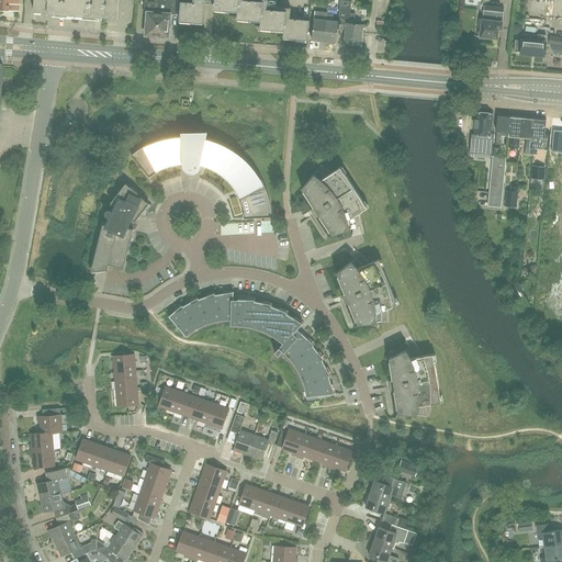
[(0,0),(0,9),(9,10),(9,9),(19,10),(19,0),(0,0)]
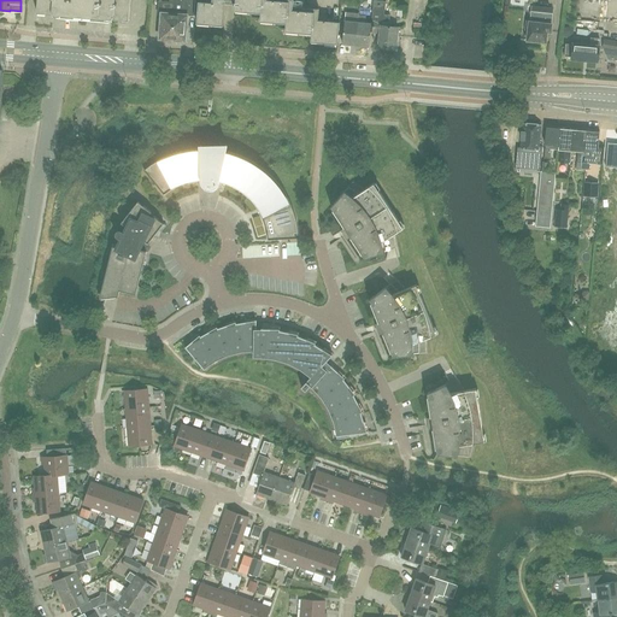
[(64,15),(64,0),(39,0),(37,12),(64,15)]
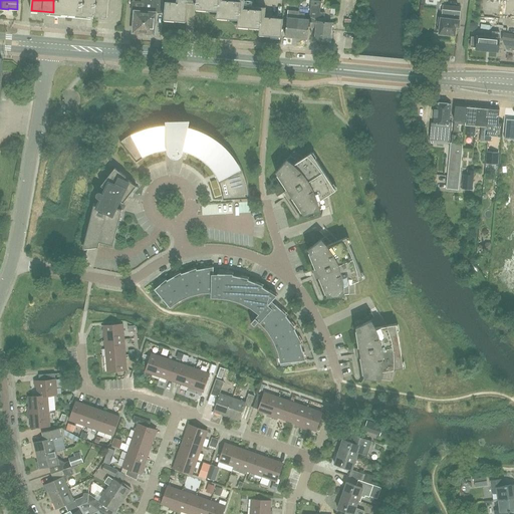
[(53,0),(53,12),(54,15),(66,16),(68,14),(70,14),(72,17),(73,0),(53,0)]
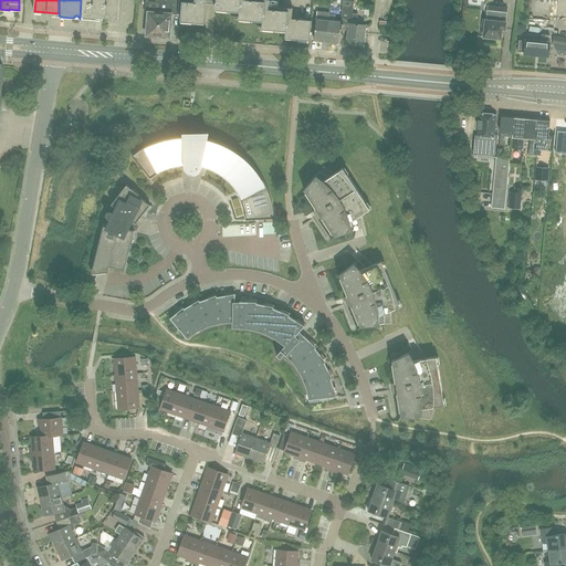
[(81,0),(80,19),(92,20),(95,17),(118,20),(119,0),(81,0)]
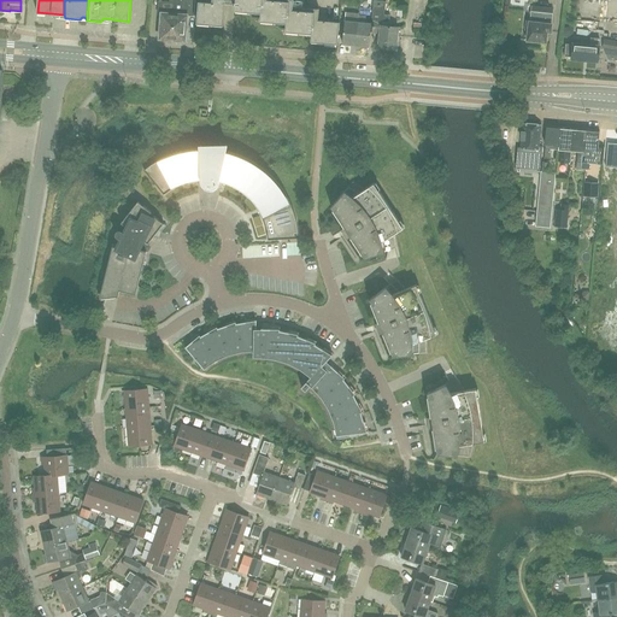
[(182,0),(172,0),(172,3),(159,1),(158,13),(163,15),(160,37),(172,39),(175,15),(181,15),(182,3),(182,0)]
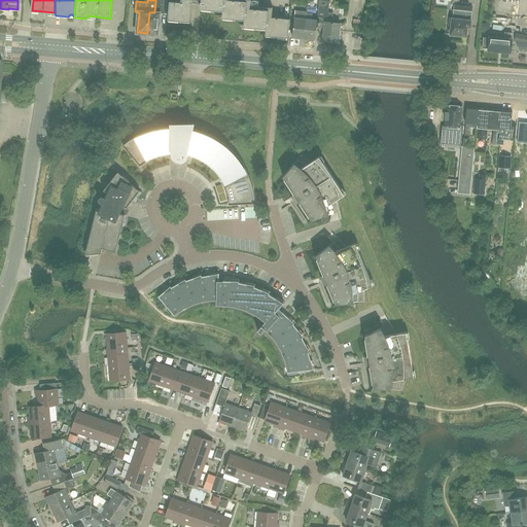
[(149,12),(147,33),(157,34),(160,13),(161,13),(161,9),(167,9),(167,0),(155,0),(155,2),(154,12),(149,12)]
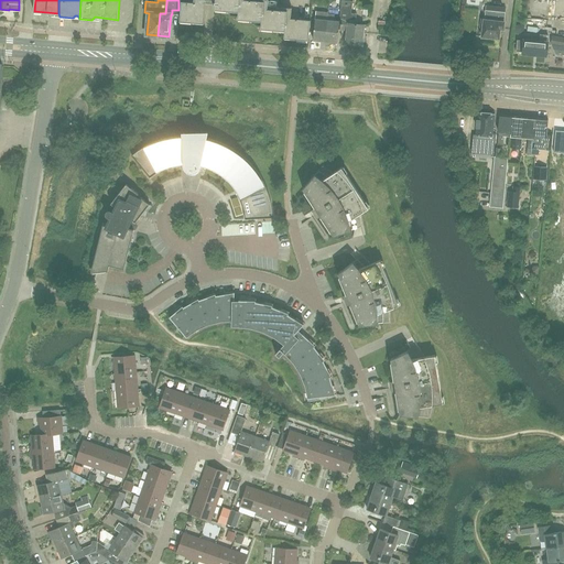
[(205,23),(206,0),(194,0),(194,1),(182,0),(181,21),(205,23)]
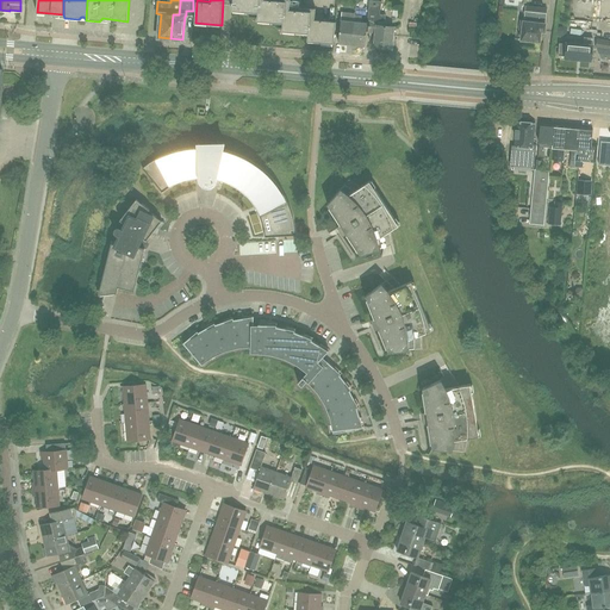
[(316,8),(286,6),(286,0),(234,0),(234,8),(259,10),(257,19),(284,22),(282,30),(309,32),(307,41),(334,43),(336,22),(315,20),(316,8)]
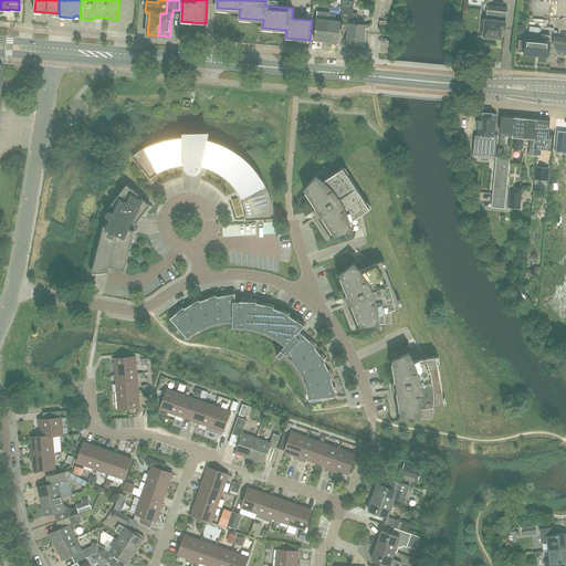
[(343,0),(342,19),(342,30),(349,30),(348,43),(355,44),(356,45),(360,46),(362,44),(364,44),(365,25),(357,24),(358,13),(353,13),(354,1),(343,0)]
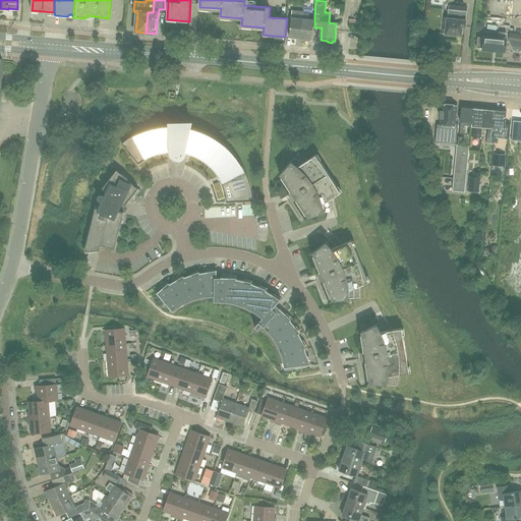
[(510,10),(510,0),(488,0),(488,3),(495,3),(495,9),(510,10)]
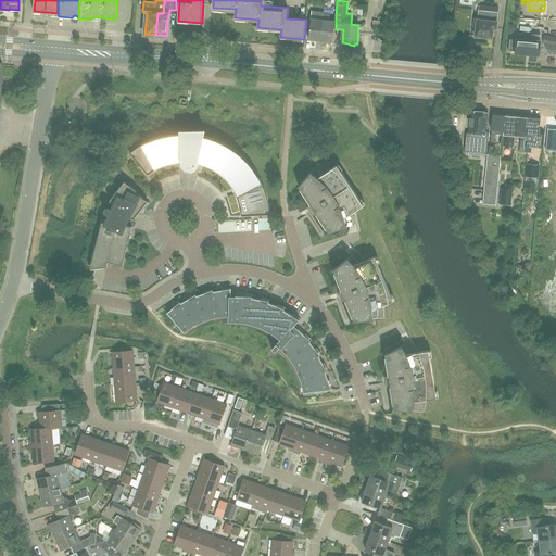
[(496,29),(498,8),(479,5),(479,10),(478,10),(477,20),(474,20),(474,27),(476,27),(475,37),(492,38),(493,29),(496,29)]
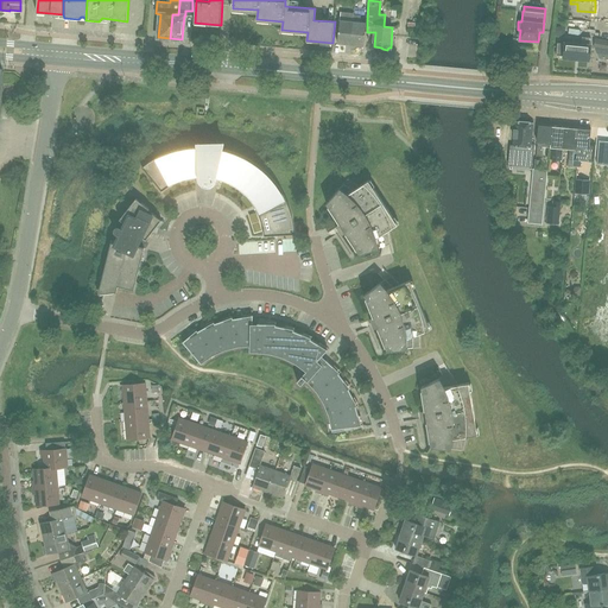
[(353,21),(354,14),(341,13),(337,43),(350,44),(353,21)]
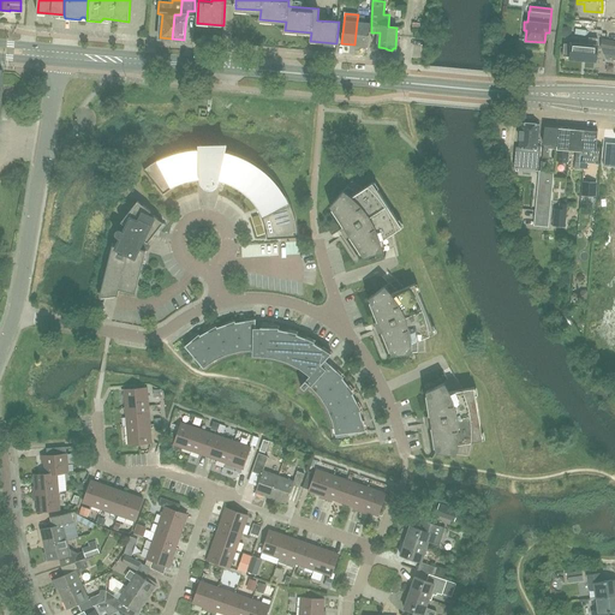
[(358,15),(357,22),(354,45),(369,46),(370,23),(364,23),(365,16),(358,15)]
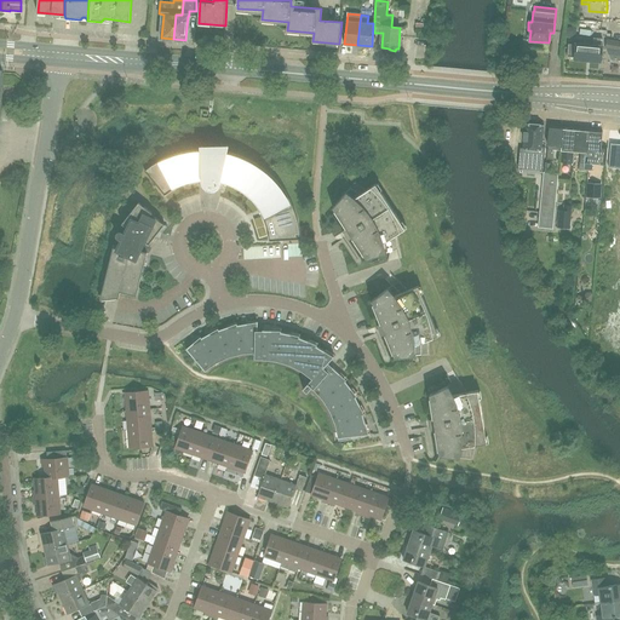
[(601,62),(602,40),(593,39),(593,46),(568,44),(567,57),(574,57),(574,59),(601,62)]
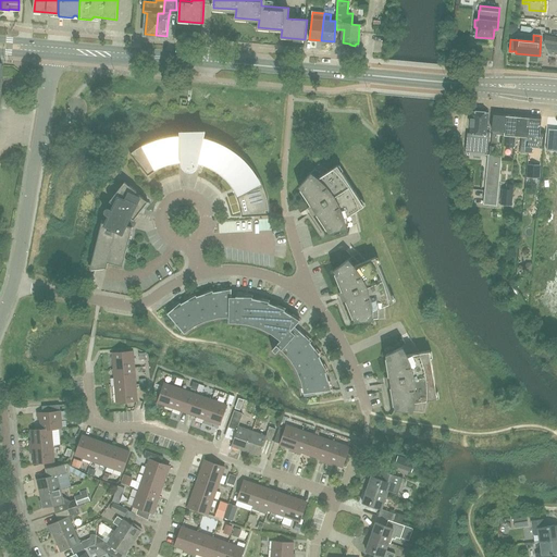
[(556,46),(556,41),(556,37),(545,36),(545,44),(556,46)]
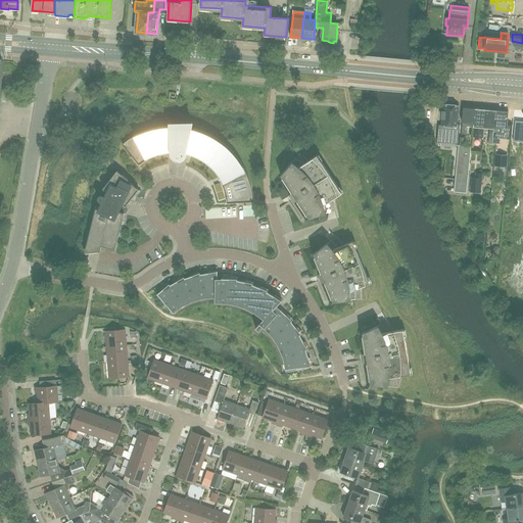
[(459,105),(443,104),(441,126),(439,126),(438,135),(449,136),(449,141),(458,142),(460,125),(457,124),(459,105)]
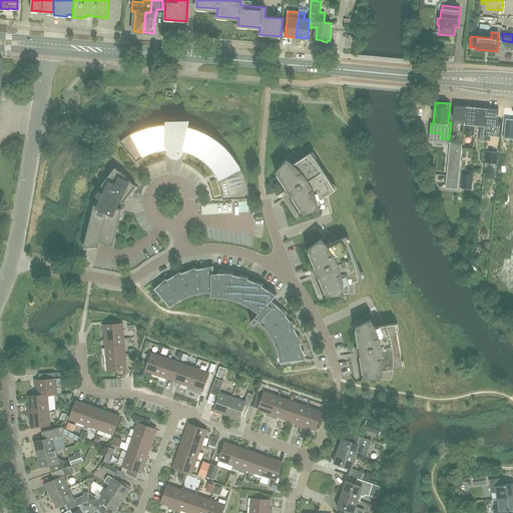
[(458,123),(464,123),(465,121),(466,105),(455,104),(453,120),(453,131),(457,131),(458,123)]
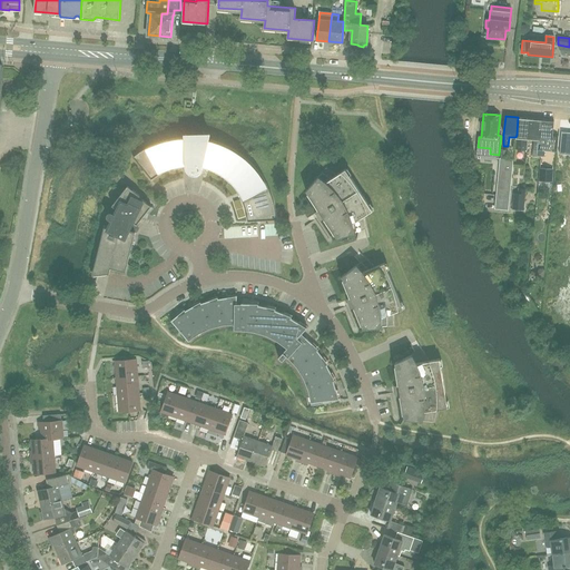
[(518,117),(517,135),(516,137),(516,149),(527,150),(528,139),(529,139),(529,136),(528,136),(529,118),(518,117)]
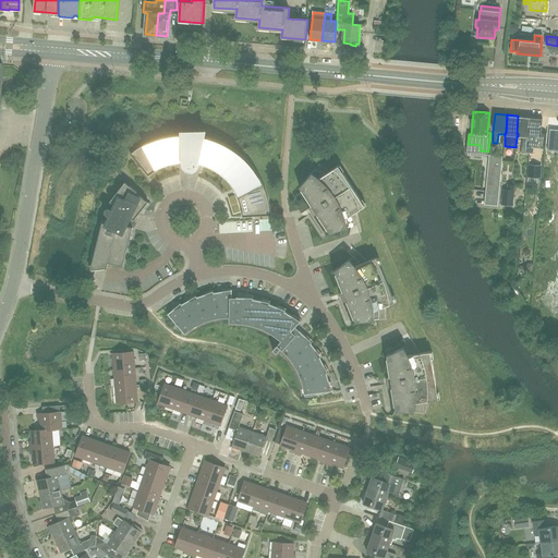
[(528,134),(530,117),(518,116),(517,133),(518,133),(518,136),(523,136),(521,153),(525,153),(526,141),(528,134)]
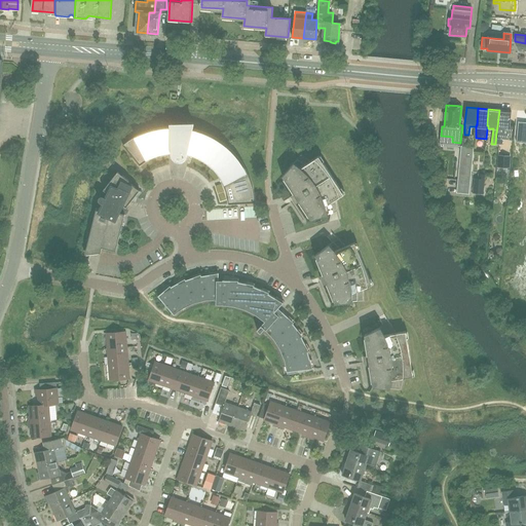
[(495,144),(502,145),(502,140),(514,141),(516,125),(510,125),(511,111),(499,110),(497,126),(496,133),(495,144)]
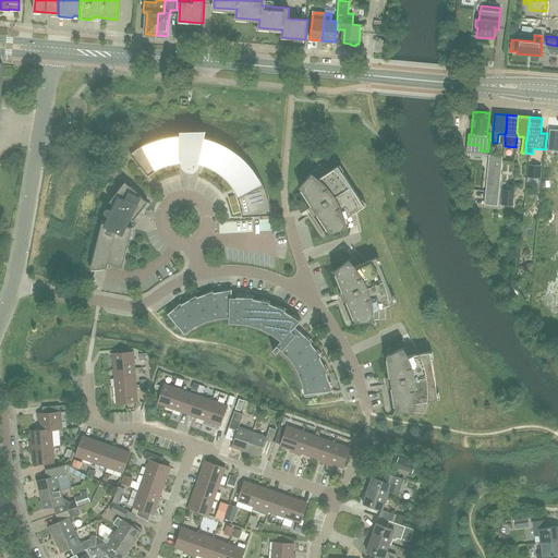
[(250,164),(247,161),(245,159),(243,157),(240,154),(238,153),(235,150),(231,148),(229,146),(223,144),(220,142),(217,141),(215,140),(210,138),(208,137),(204,136),(205,132),(204,131),(181,132),(181,134),(177,135),(174,135),(171,135),(168,136),(165,136),(161,137),(159,138),(156,140),(152,141),(148,143),(144,145),(141,146),(138,148),(136,149),(133,152),(131,154),(148,177),(152,174),(155,172),(158,170),(162,168),(166,167),(169,166),(173,165),(178,164),(180,164),(183,164),(183,165),(183,166),(184,167),(184,168),(185,169),(187,170),(189,170),(190,170),(191,170),(192,170),(193,170),(194,169),(195,168),(196,167),(197,166),(197,165),(199,166),(203,166),(205,167),(208,168),(211,170),(214,171),(215,172),(218,174),(221,177),(225,179),(228,182),(230,185),(232,189),(234,192),(235,193),(237,195),(238,197),(238,198),(239,201),(240,203),(240,204),(241,206),(241,208),(242,210),(242,213),(242,214),(242,218),(271,216),(271,213),(270,209),(270,206),(269,204),(268,199),(268,196),(267,193),(265,189),(264,186),(263,183),(262,181),(261,179),(258,176),(257,173),(254,169),(253,167),(250,164)]
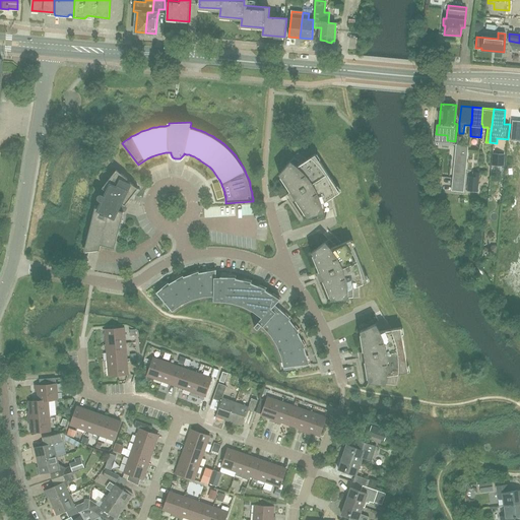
[(462,155),(456,154),(454,178),(465,179),(467,152),(462,152),(462,155)]
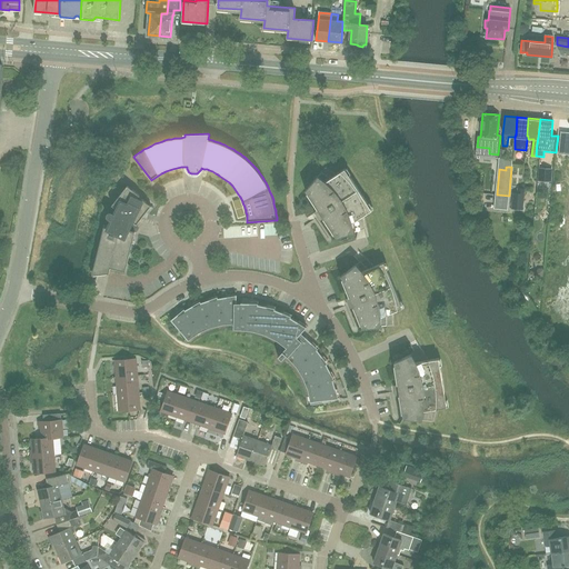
[(336,176),(326,168),(306,191),(308,193),(307,195),(317,210),(315,212),(320,221),(323,220),(333,236),(335,236),(337,239),(361,230),(366,229),(363,217),(372,211),(345,169),(336,176)]
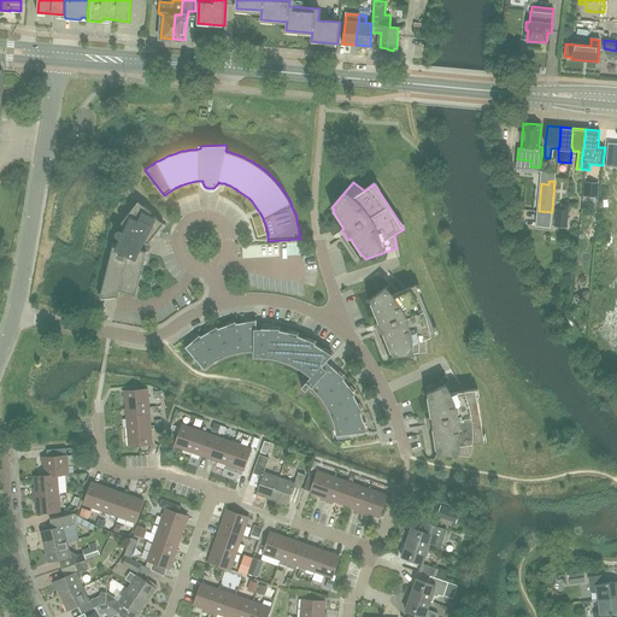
[(583,197),(598,198),(599,183),(585,182),(583,197)]
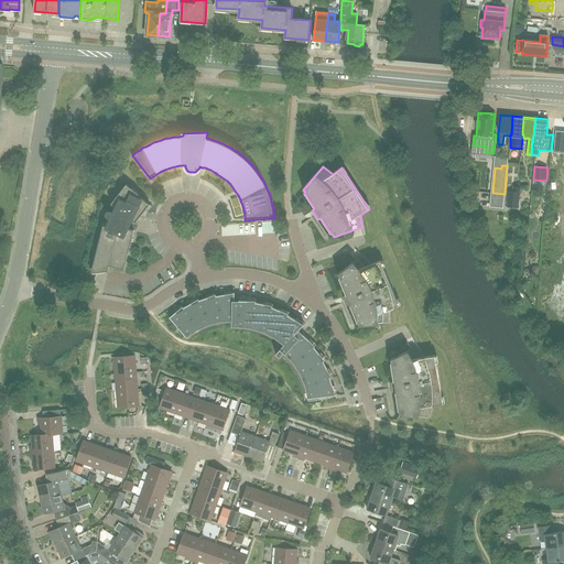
[(136,223),(150,205),(138,195),(139,194),(127,184),(111,204),(116,207),(114,212),(111,210),(110,210),(108,210),(107,212),(106,213),(106,215),(107,216),(107,217),(110,218),(108,224),(104,223),(91,273),(99,272),(108,271),(109,266),(125,269),(133,230),(136,230),(138,225),(136,223)]
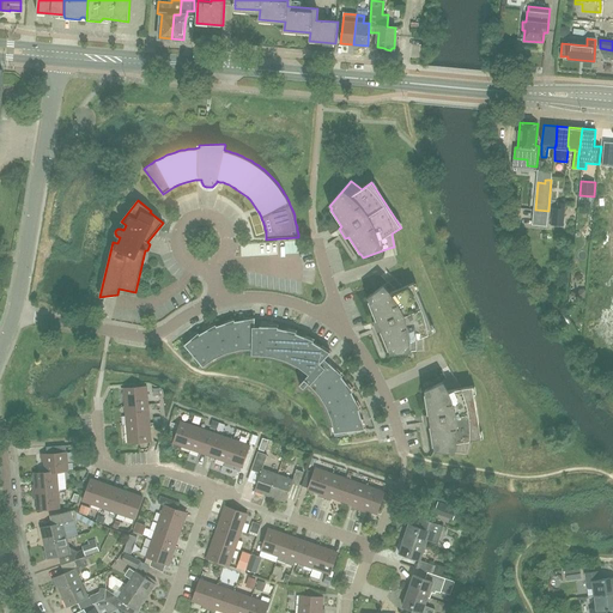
[(551,225),(563,226),(565,204),(558,202),(557,210),(552,208),(551,225)]
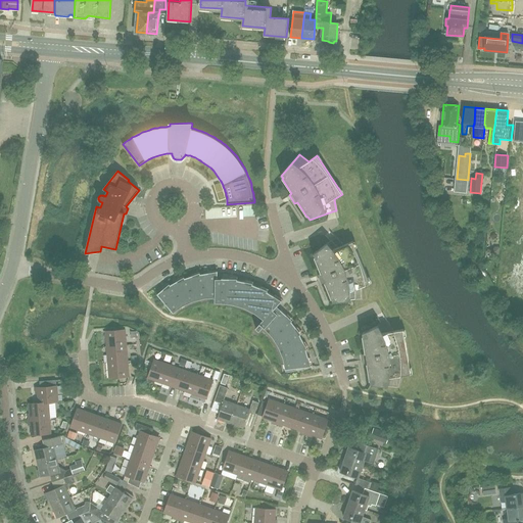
[(468,180),(457,179),(455,192),(466,193),(468,180)]
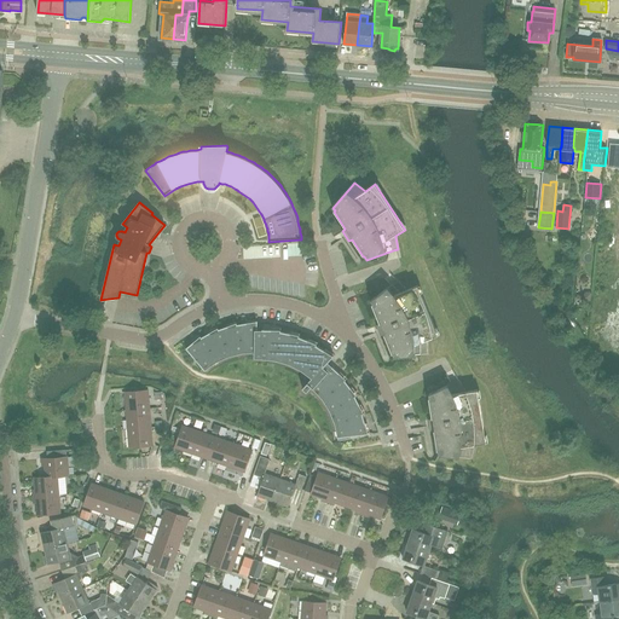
[(266,235),(261,217),(254,219),(259,237),(266,235)]
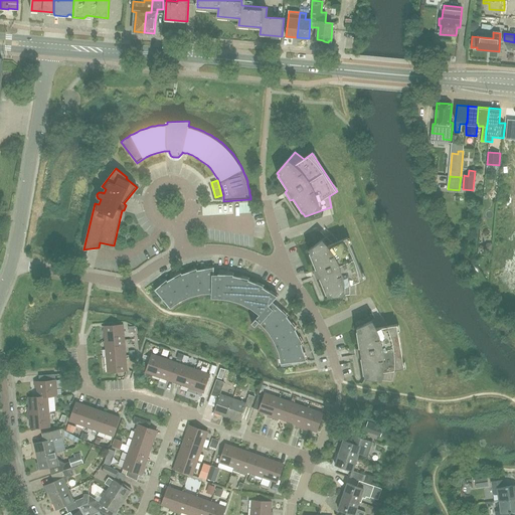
[(339,241),(331,233),(309,250),(310,253),(309,253),(316,270),(313,271),(317,280),(320,279),(326,295),(327,295),(328,298),(356,295),(355,283),(364,280),(347,238),(339,241)]
